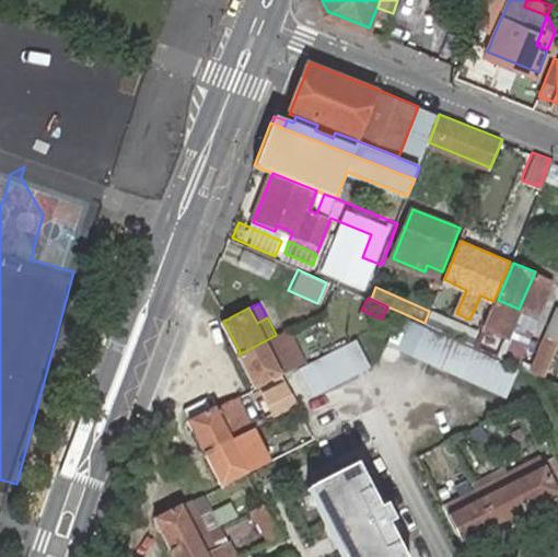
[(432,311),(427,324),(473,345),(478,332),(432,311)]
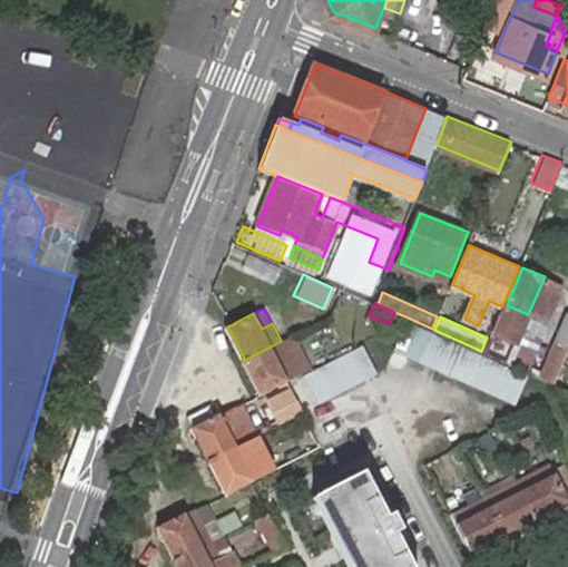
[(529,375),(407,320),(394,348),(517,402),(529,375)]
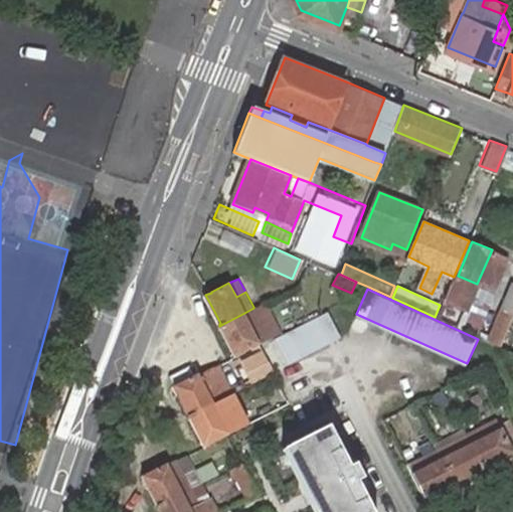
[(244,313),(219,326),(220,326),(221,326),(230,344),(236,354),(241,352),(260,342),(274,335),(280,332),(265,303),(254,308),(253,308),(244,313)]
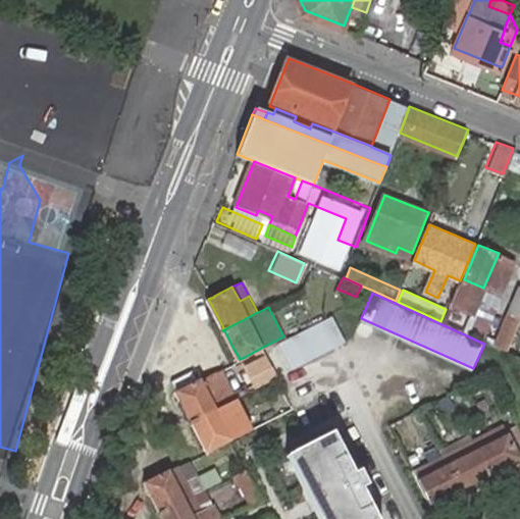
[(444,321),(466,331),(471,318),(448,309),(444,321)]
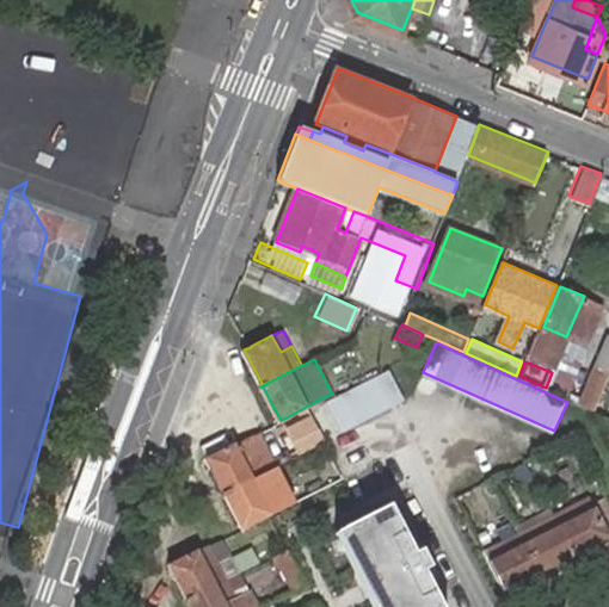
[(586,388),(603,395),(608,378),(608,367),(597,364),(586,388)]
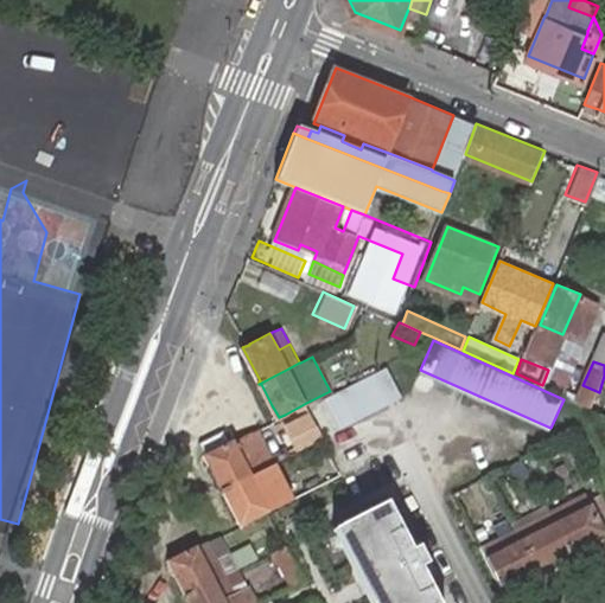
[(565,374),(567,366),(560,364),(556,371),(565,374)]
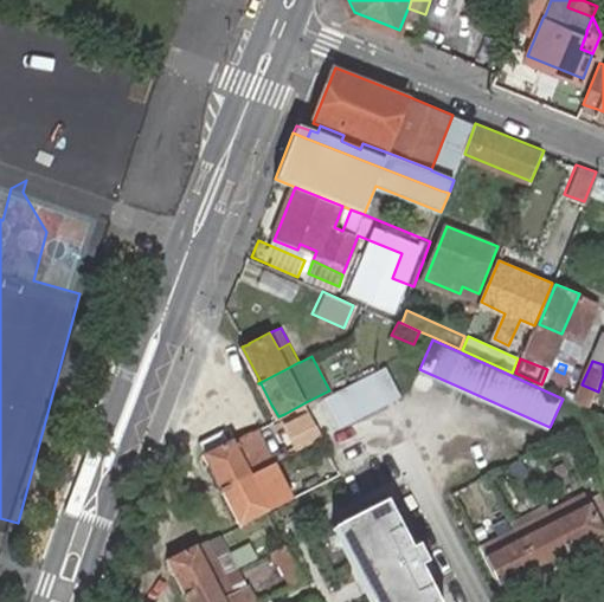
[(387,366),(325,397),(339,426),(402,394),(387,366)]
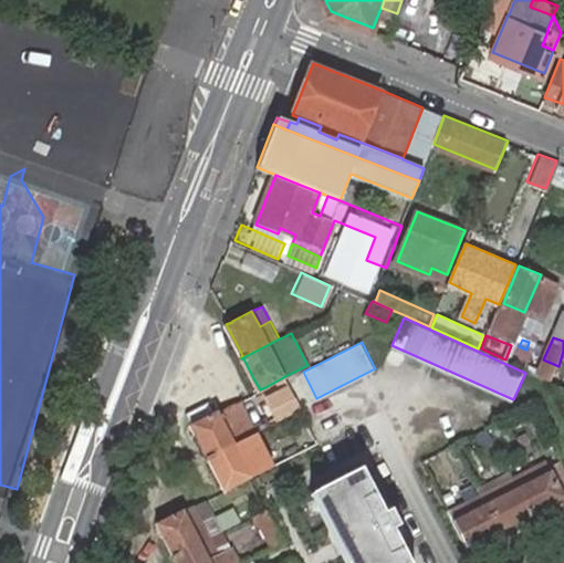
[(542,363),(557,369),(559,366),(543,360),(542,363)]
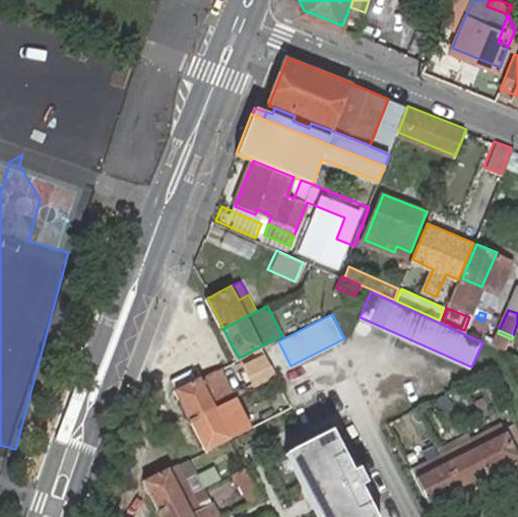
[(249,375),(254,384),(276,373),(271,364),(249,375)]
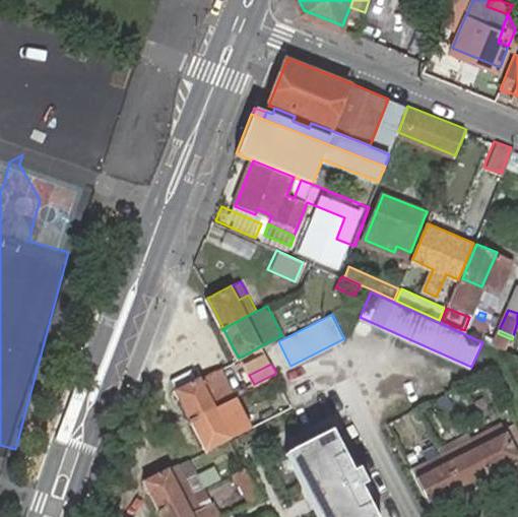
[(232,398),(216,369),(200,377),(208,391),(217,386),(224,402),(232,398)]
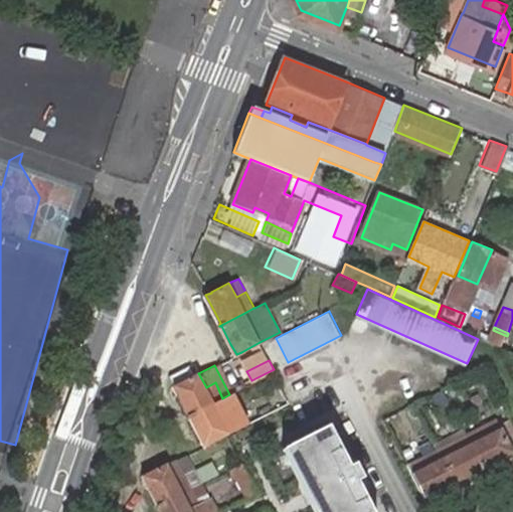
[(206,387),(198,373),(180,382),(175,385),(180,395),(189,413),(188,414),(189,415),(213,403),(222,398),(215,382),(206,387)]
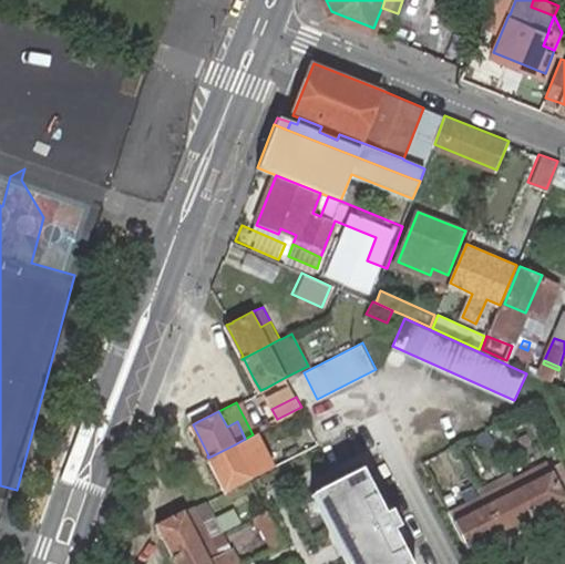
[(254,433),(253,434),(245,439),(235,444),(208,458),(208,459),(209,458),(221,479),(226,490),(230,486),(252,477),(270,467),(254,433)]
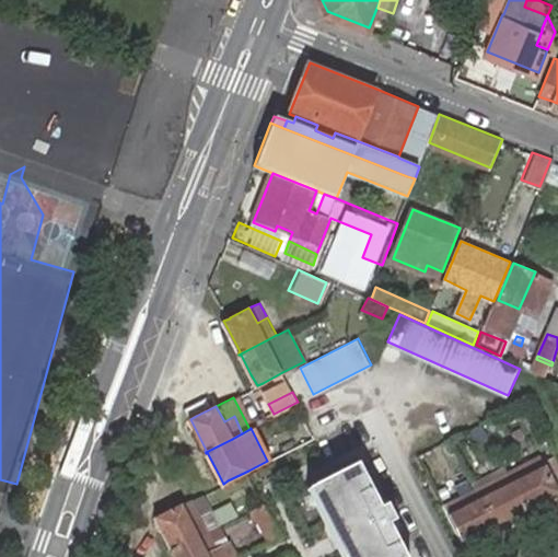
[(509,471),(508,471),(513,482),(527,509),(529,508),(527,507),(547,497),(557,491),(557,488),(556,486),(554,482),(543,461),(541,455),(509,471)]
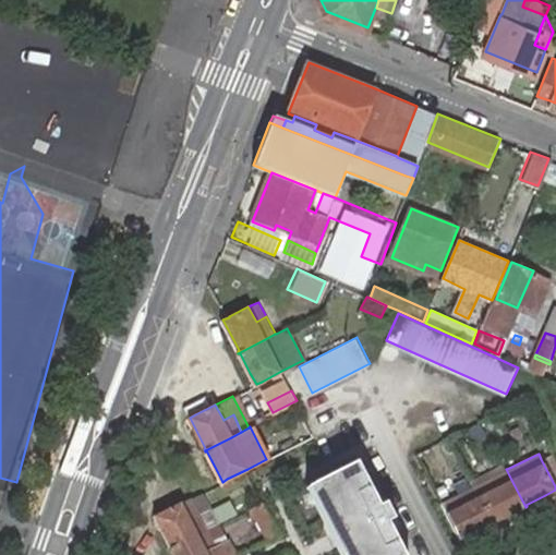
[(555,458),(553,454),(541,459),(552,480),(555,478),(555,458)]
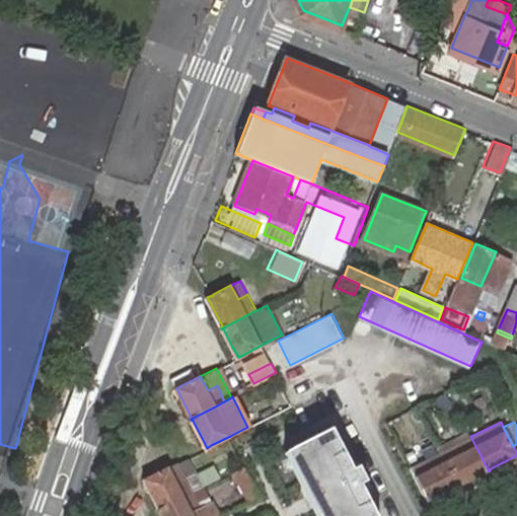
[(464,425),(454,430),(460,442),(470,436),(471,436),(465,425),(464,425)]
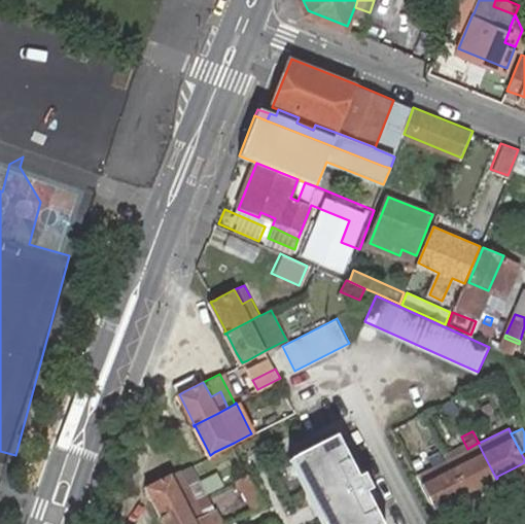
[(324,512),(330,523),(381,523),(369,498),(365,491),(372,488),(363,473),(357,476),(337,434),(295,456),(318,499),(324,512)]
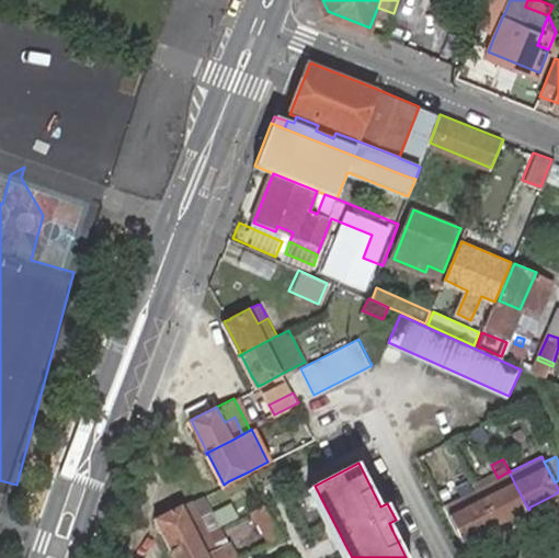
[(493,519),(495,524),(506,519),(526,509),(527,510),(528,510),(514,482),(509,471),(498,478),(477,489),(482,499),(493,519)]
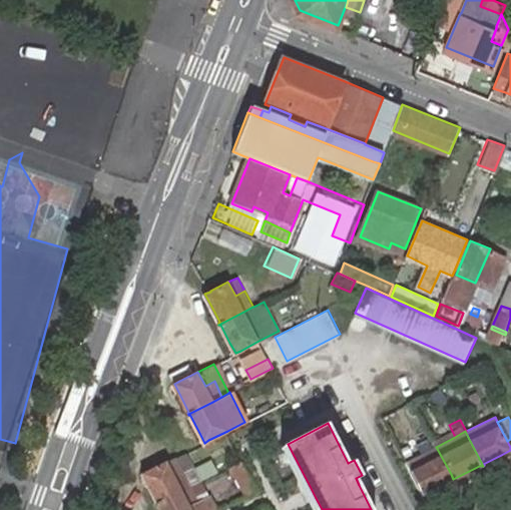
[(401,445),(408,460),(422,454),(415,439),(401,445)]
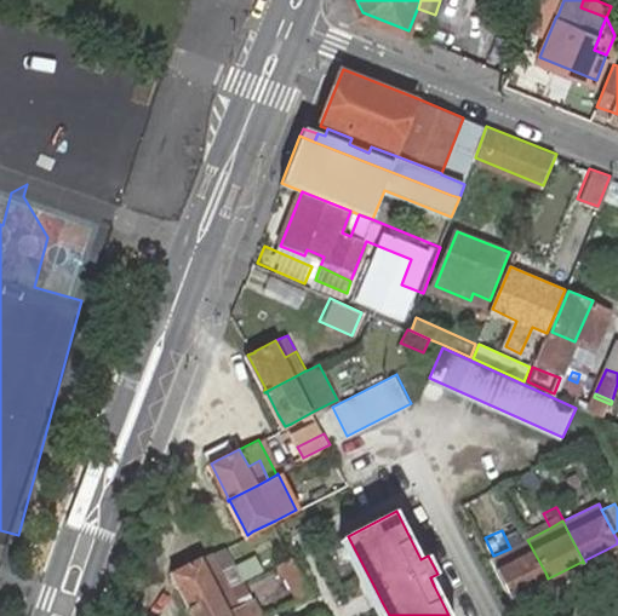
[(493,556),(491,557),(497,569),(513,599),(515,598),(514,597),(536,585),(548,579),(545,573),(533,551),(532,552),(526,541),(510,548),(493,556)]
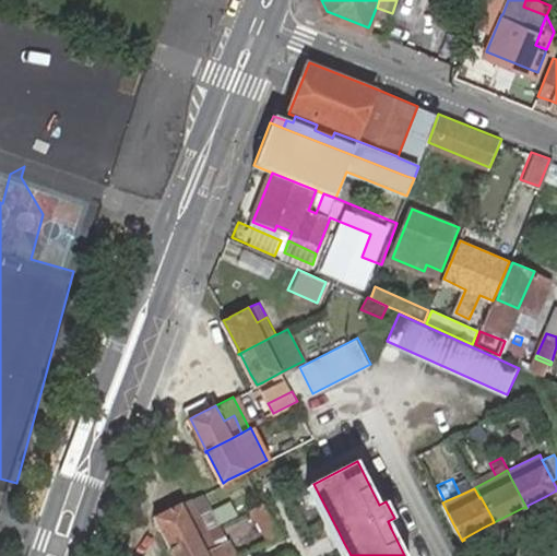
[(202,493),(192,498),(201,513),(211,508),(202,493)]
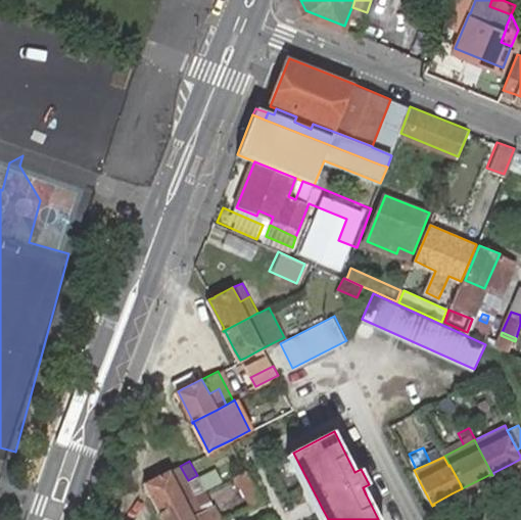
[(188,480),(180,466),(171,470),(151,480),(146,482),(151,493),(160,512),(159,513),(160,514),(186,501),(196,495),(195,495),(188,480)]
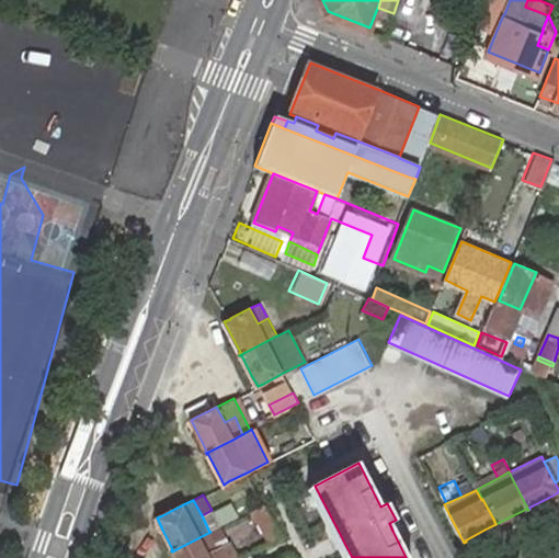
[(234,517),(250,550),(280,536),(263,503),(234,517)]
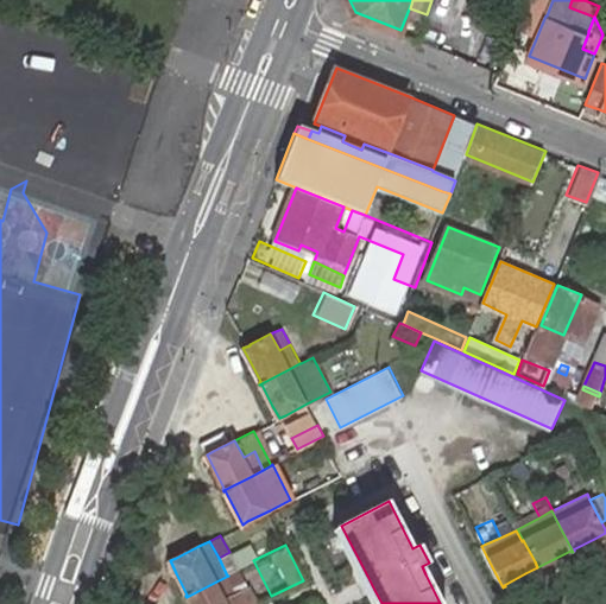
[(216,582),(187,597),(187,598),(189,598),(191,603),(257,603),(259,603),(251,585),(248,586),(240,568),(227,576),(228,576),(216,582)]
